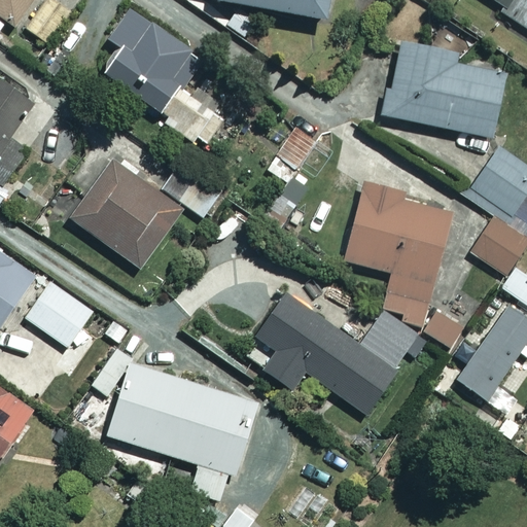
[(30,0),(0,0),(0,18),(11,26),(30,0)]
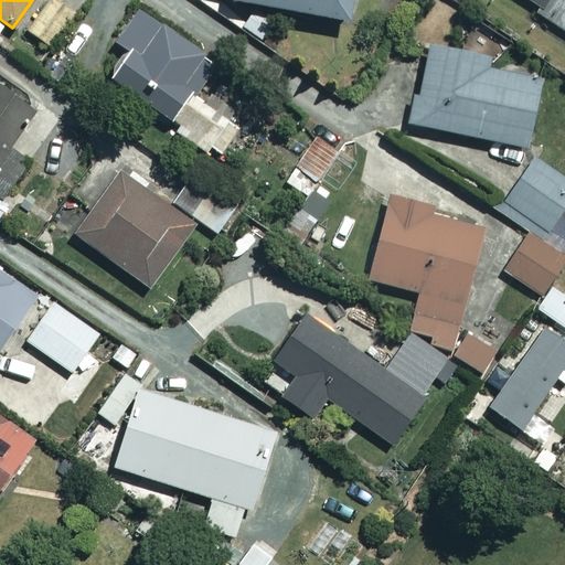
[(59,0),(49,0),(29,30),(51,45),(75,11),(59,0)]
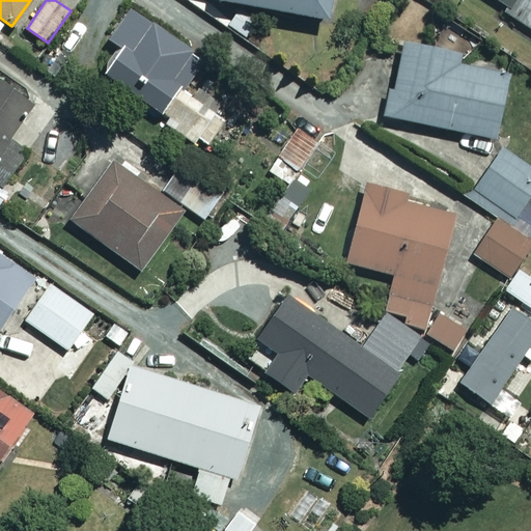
[(220,0),(326,21),(330,0),(220,0)]
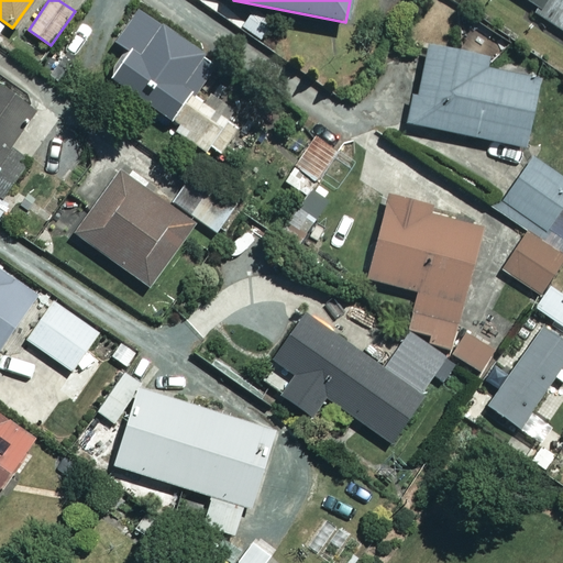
[(562,0),(525,0),(536,7),(532,11),(562,31),(562,0)]
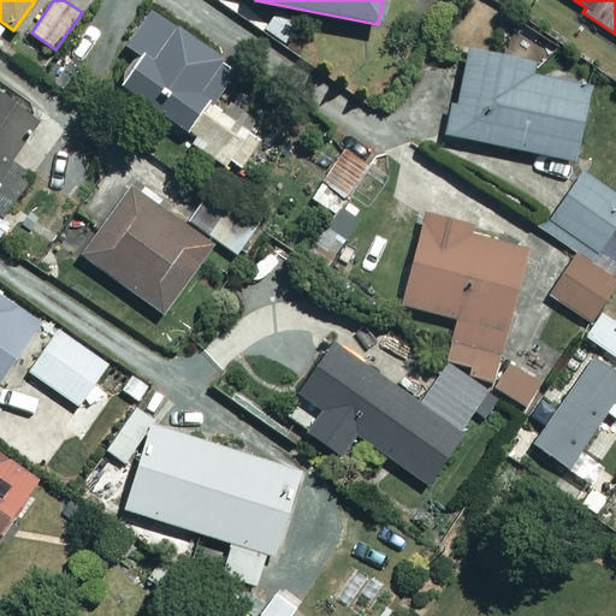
[(234,69),(149,10),(124,46),(135,54),(114,83),(193,137),(189,143),(234,175),(258,140),(208,105),(234,69)]
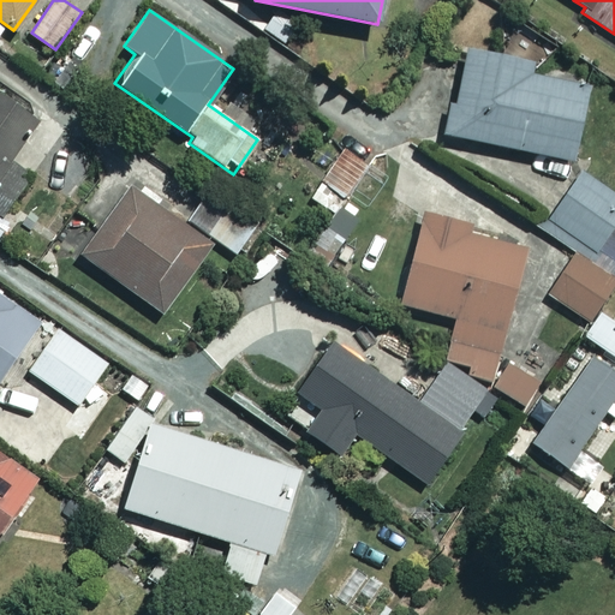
[(567,160),(586,73),(465,47),(446,133),(567,160)]
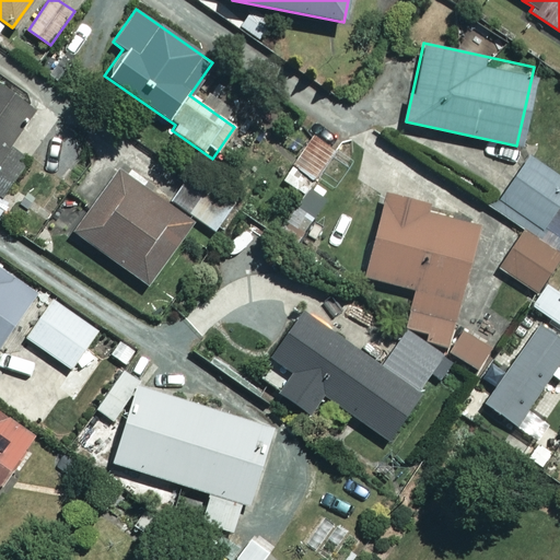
[(77,58),(56,45),(42,70),(62,82),(77,58)]
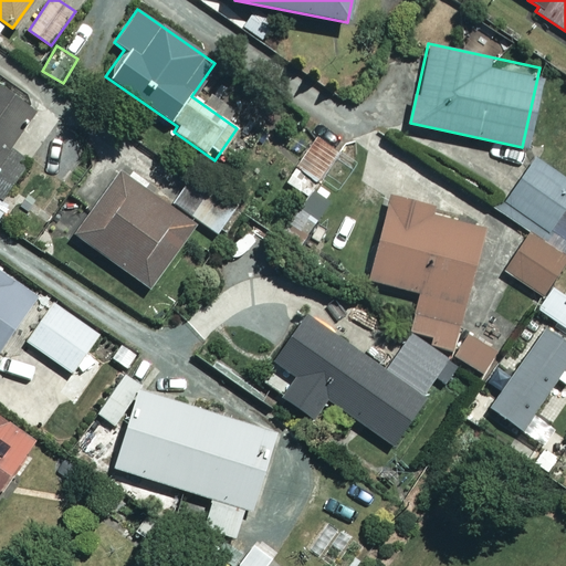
[(29,103),(0,83),(0,200),(27,161),(7,147),(19,129),(13,126),(29,103)]
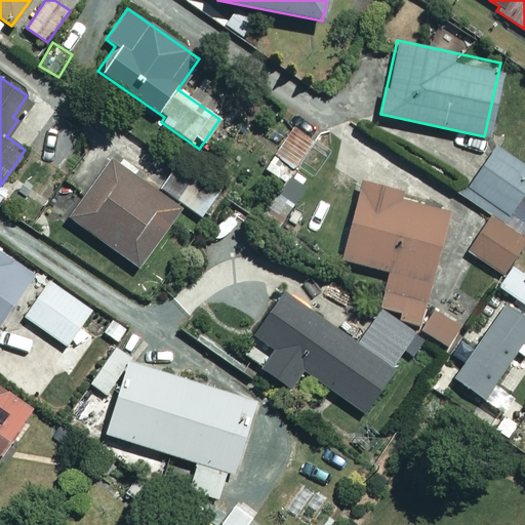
[(312,142),(292,127),(264,168),(283,182),(312,142)]
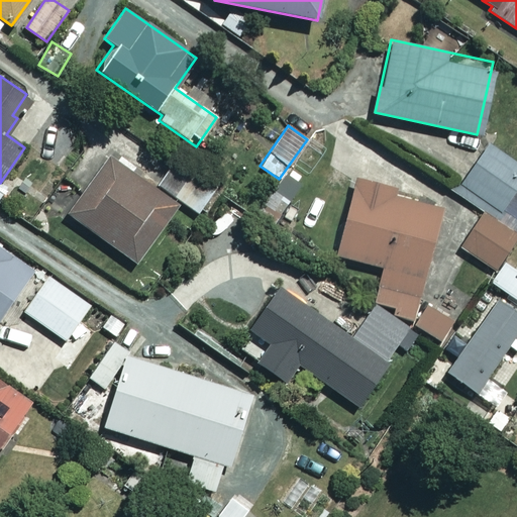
[(516,163),(490,143),(459,185),(516,225),(516,163)]
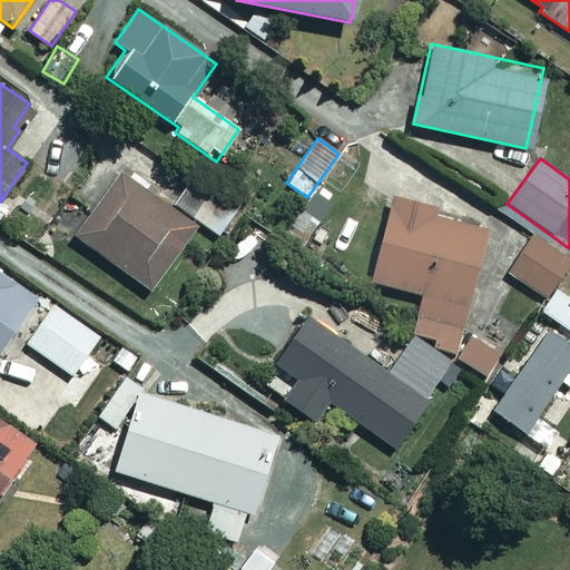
[(197,228),(120,173),(74,236),(151,292),(197,228)]
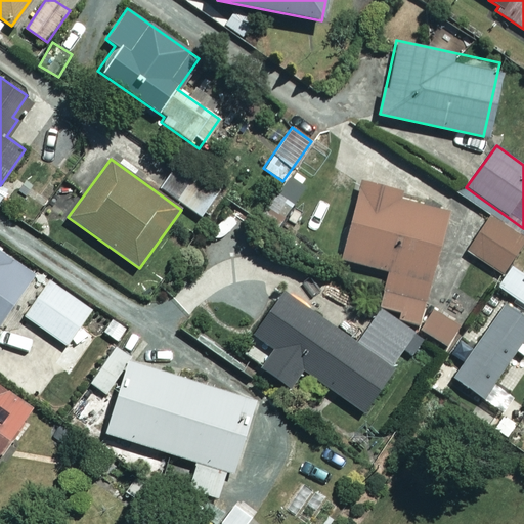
[(400,192),(358,182),(339,258),(387,270),(378,307),(419,317),(445,212),(398,200),(400,192)]
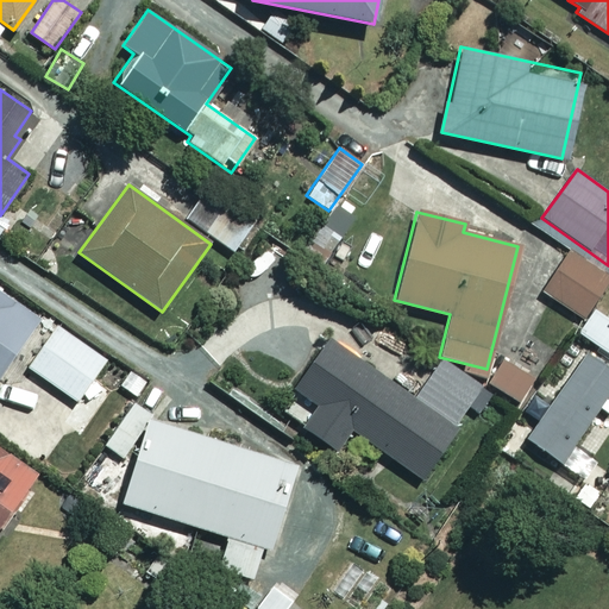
[(607,277),(567,252),(541,292),(581,316),(607,277)]
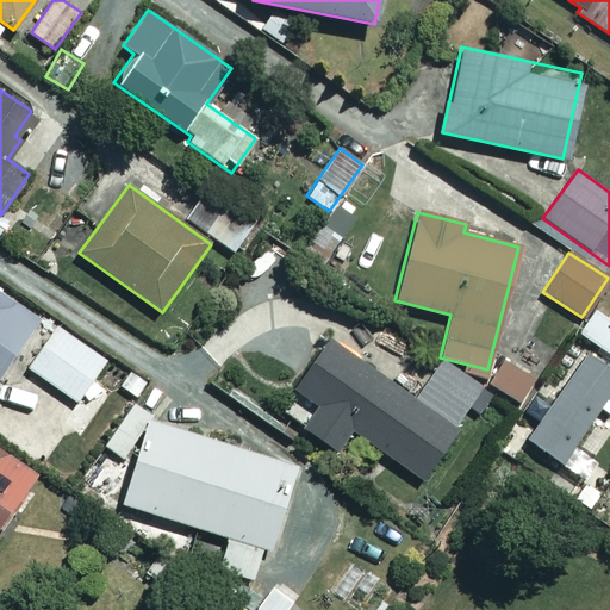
[(0,372),(37,318),(0,292),(0,372)]
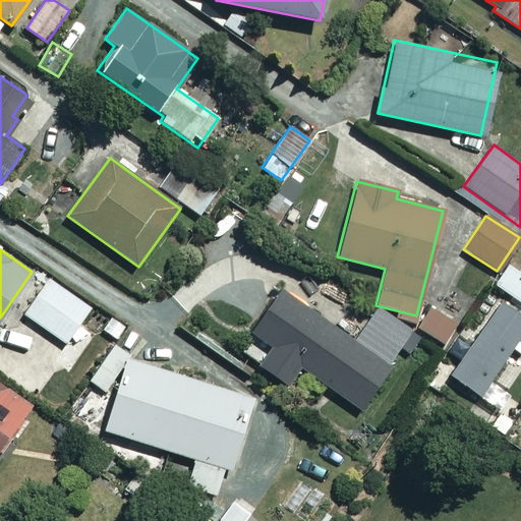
[(520,275),(507,266),(494,285),(520,303),(520,275)]
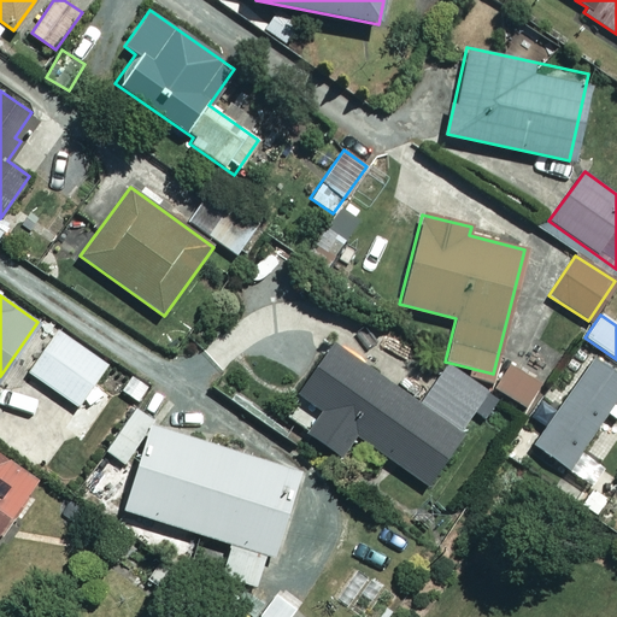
[(105,365),(58,330),(28,371),(76,406),(105,365)]
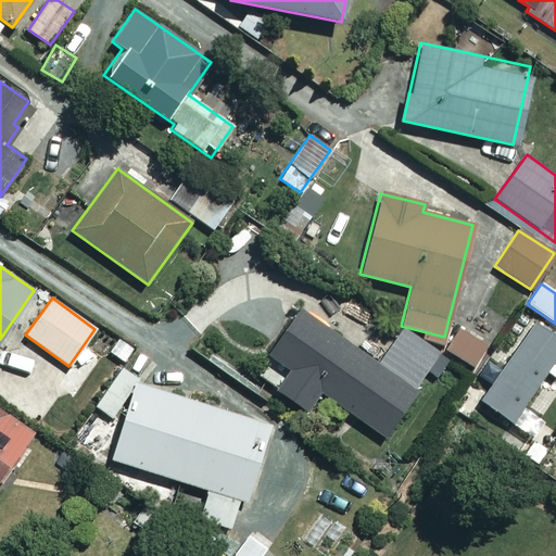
[(378,365),(303,313),(270,358),(292,374),(277,394),(308,417),(324,395),(388,441),(421,395),(416,392),(429,374),(438,380),(451,362),(441,355),(442,355),(404,328),(378,365)]
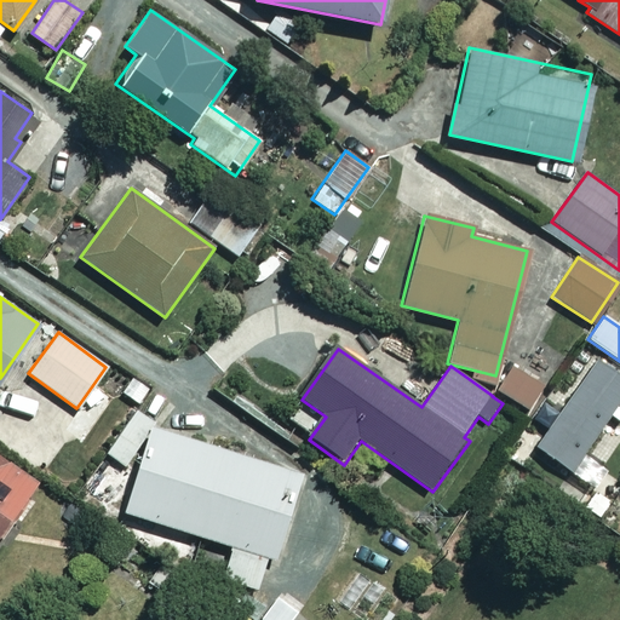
[(619,395),(619,375),(595,359),(534,447),(592,487),(580,504),(598,517),(619,484),(619,478),(580,452),(619,395)]
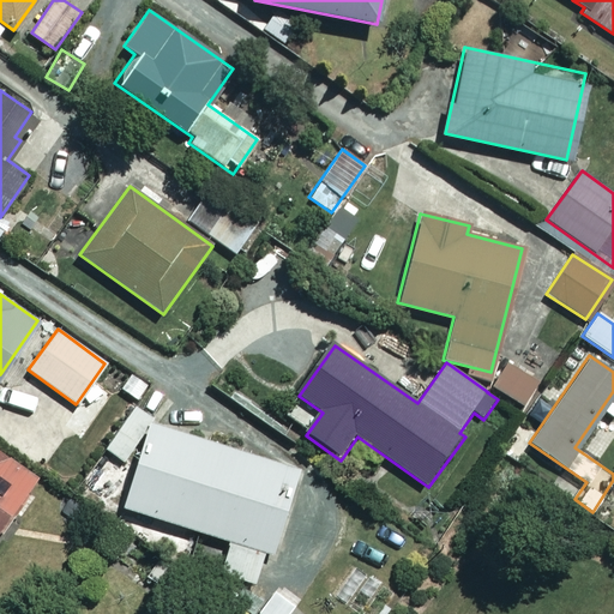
[(298,470),(149,422),(122,506),(229,541),(220,572),(253,583),(264,551),(271,553),(298,470)]
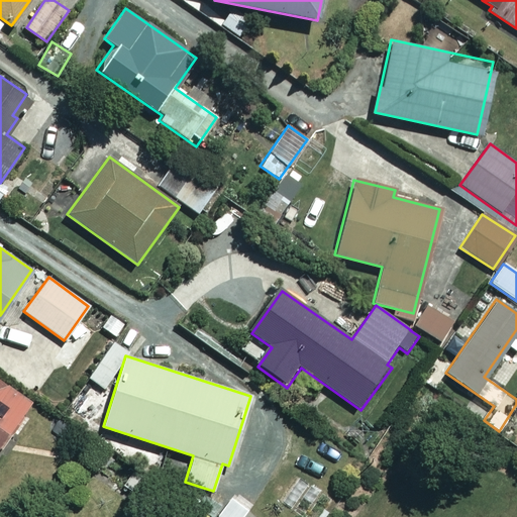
[(0,457),(35,409),(0,383),(0,457)]
